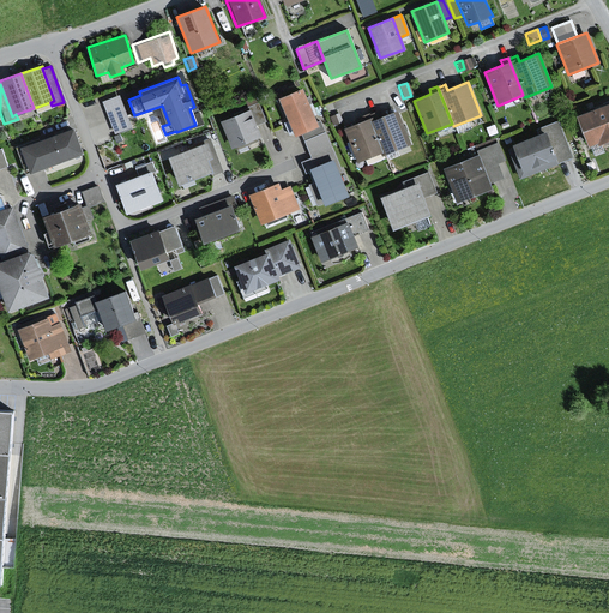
[(275,89),(267,92),(270,101),(278,97),(275,89)]
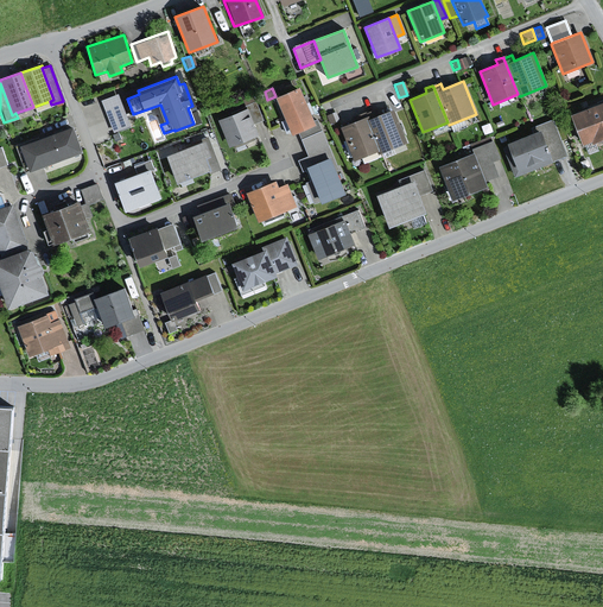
[(299,88),(277,97),(286,119),(279,121),(284,133),(290,131),(291,133),(296,131),(313,124),(299,88)]
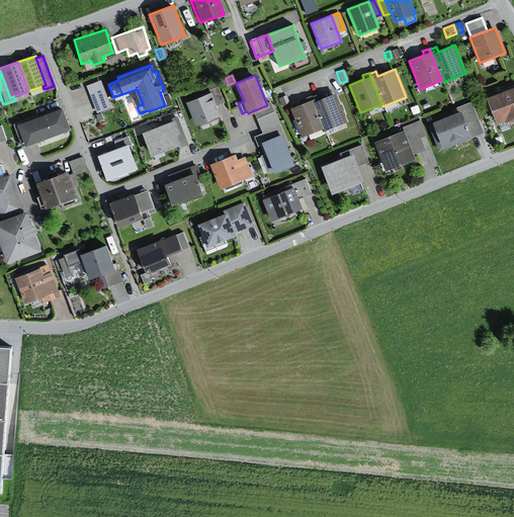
[(486,81),(488,91),(497,89),(495,79),(486,81)]
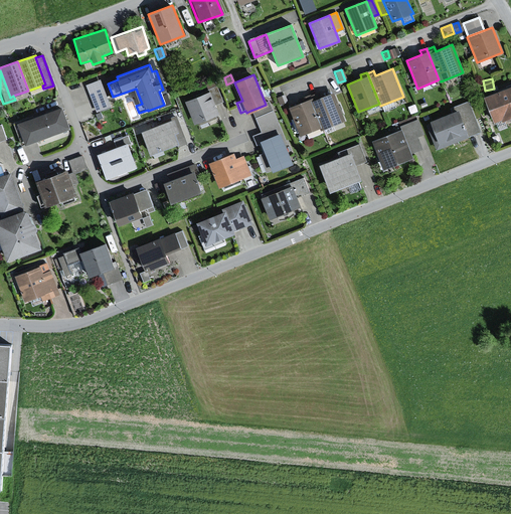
[(98,79),(83,86),(94,112),(108,107),(98,79)]
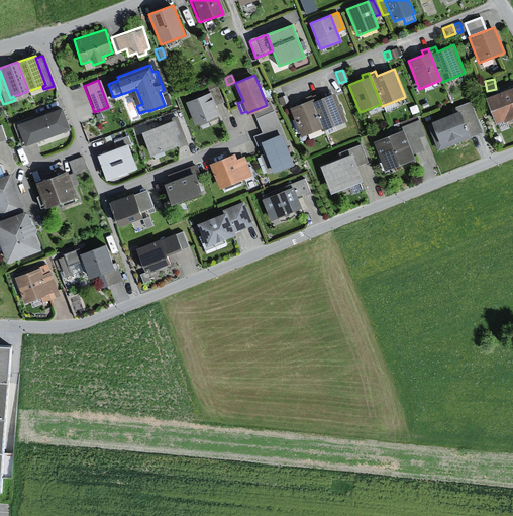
[(195,95),(196,98),(209,93),(214,105),(222,102),(215,86),(207,89),(207,90),(195,95)]
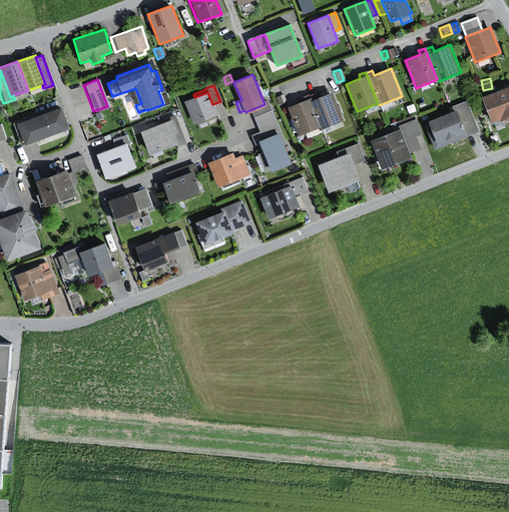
[(508,86),(482,97),(493,123),(508,116),(508,86)]
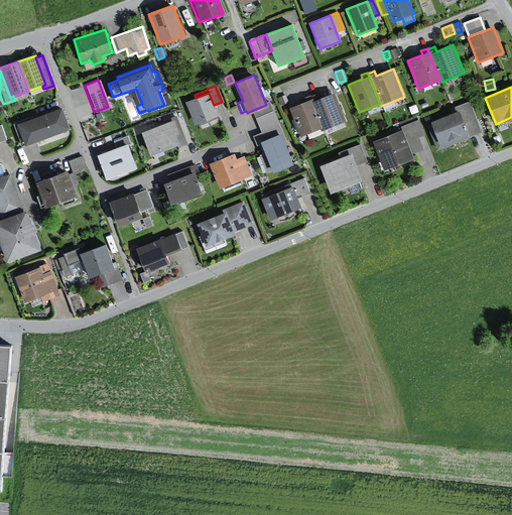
[(196,98),(184,102),(195,125),(218,116),(214,105),(209,93),(196,98)]
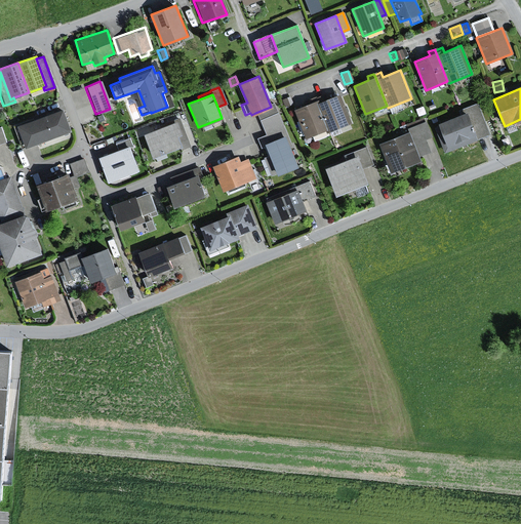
[(321,96),(314,99),(326,130),(328,132),(351,123),(339,94),(323,102),(321,96)]
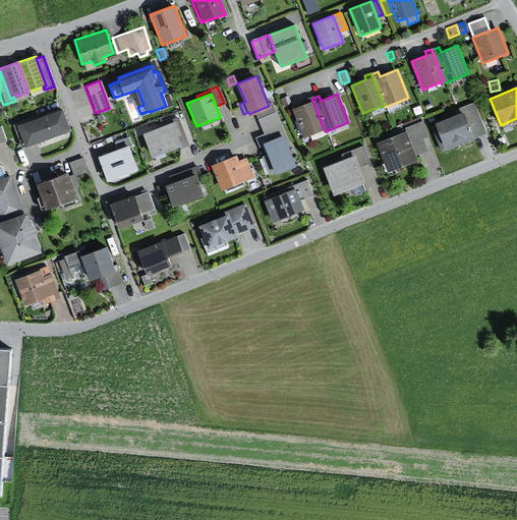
[(286,96),(277,99),(280,106),(288,103),(286,96)]
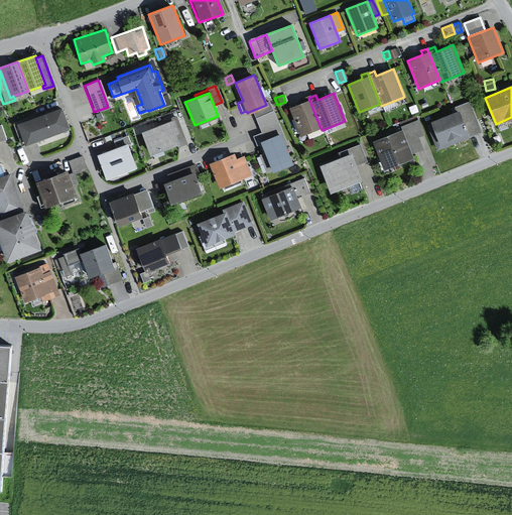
[(303,103),(288,109),(299,136),(321,128),(308,98),(308,97),(301,99),(303,103)]
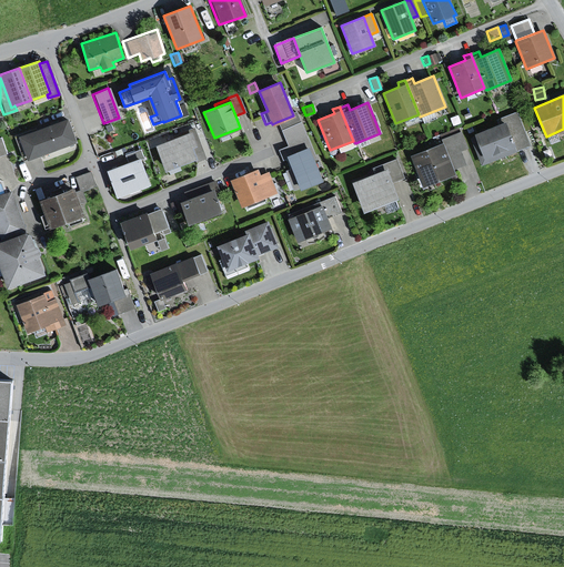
[(494,119),(496,125),(504,123),(514,150),(529,144),(516,110),(494,119)]
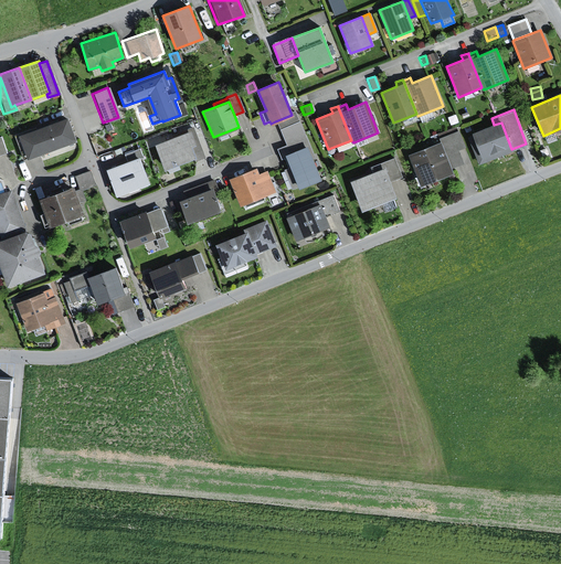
[(292,115),(275,121),(277,129),(297,120),(294,114),(292,115)]
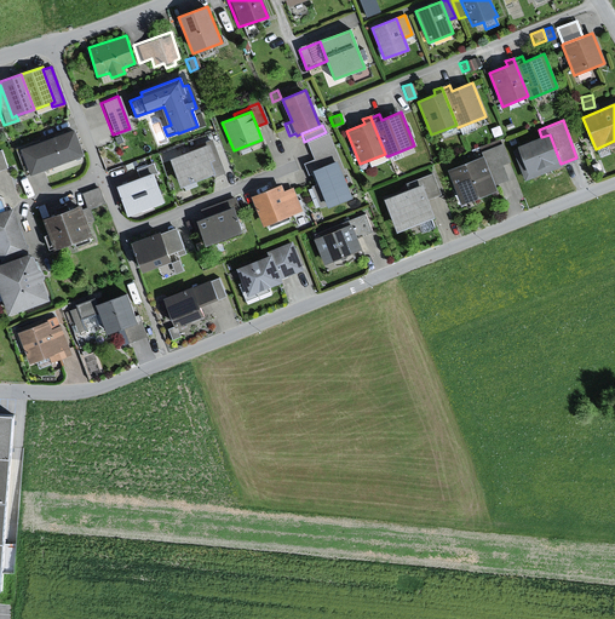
[(44,139),(52,165),(82,154),(74,129),(44,139)]
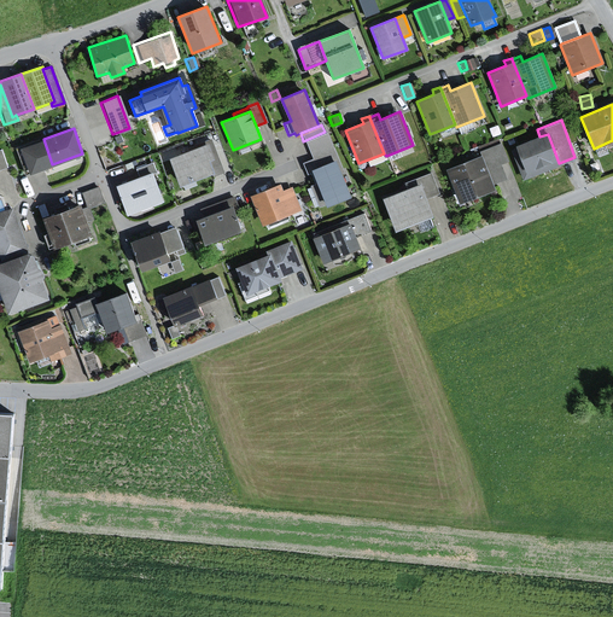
[(308,173),(313,170),(337,161),(325,132),(303,141),(310,158),(302,162),(307,174),(308,173)]
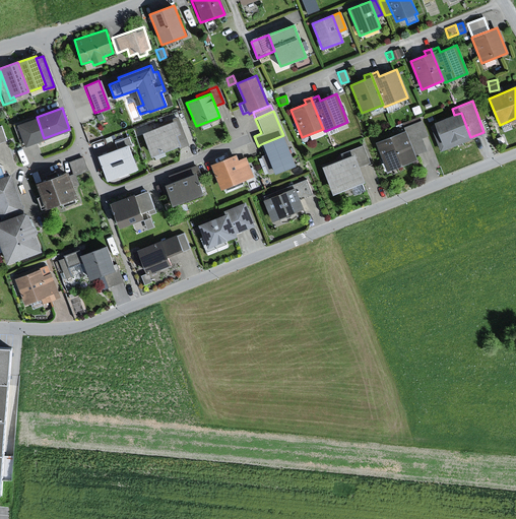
[(454,115),(430,125),(440,151),(471,139),(470,137),(461,113),(454,115)]
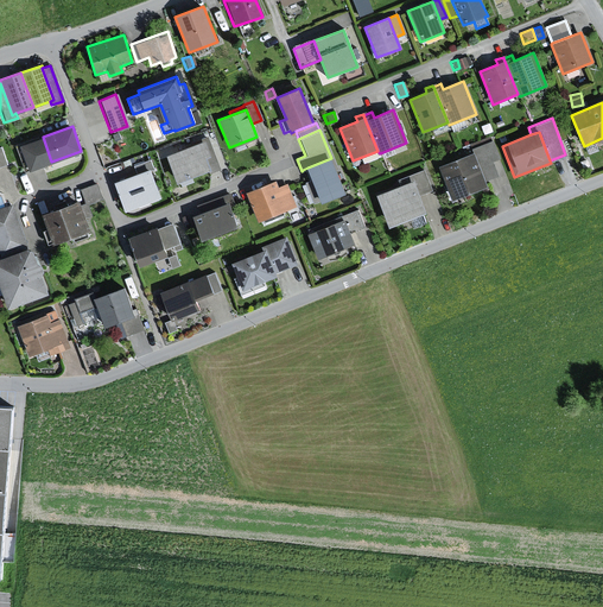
[(51,162),(43,137),(37,139),(37,137),(13,145),(23,172),(51,162)]
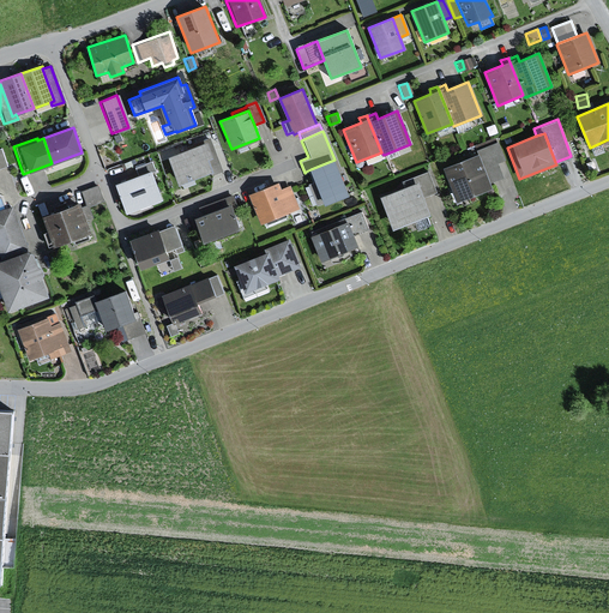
[(474,151),(476,155),(487,184),(501,178),(495,163),(504,160),(496,142),(474,151)]
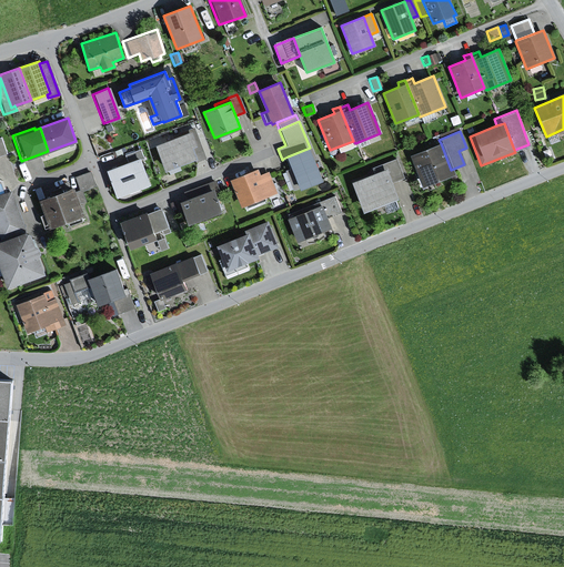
[(191,132),(155,147),(165,171),(198,159),(193,148),(197,147),(191,132)]
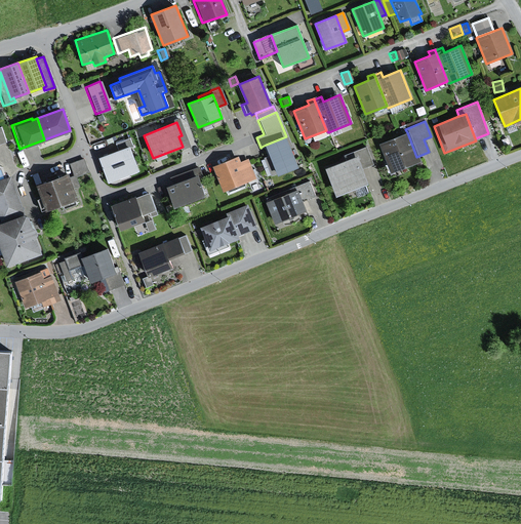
[(407,132),(377,145),(390,173),(418,162),(416,157),(407,132)]
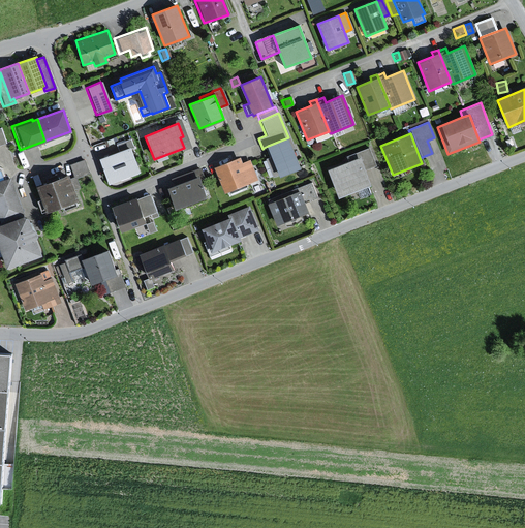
[(288,137),(268,146),(280,174),(281,177),(301,168),(288,137)]
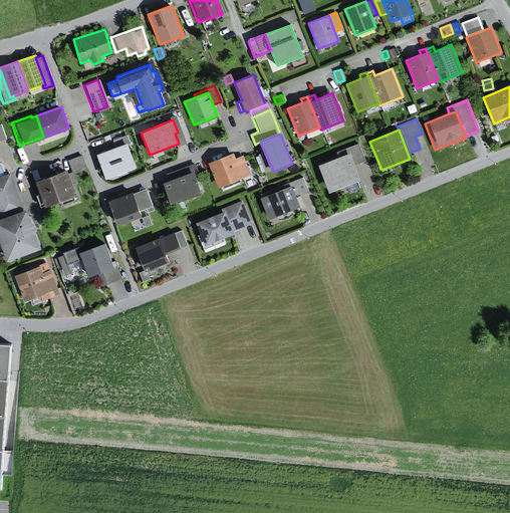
[(110,140),(113,149),(126,143),(129,143),(124,135),(110,140)]
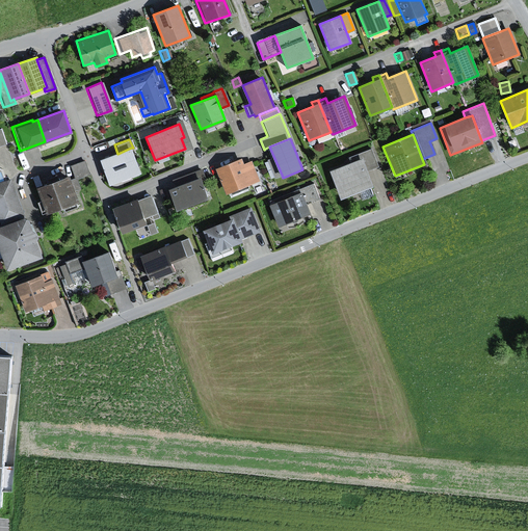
[(282,175),(269,147),(265,149),(269,158),(265,160),(273,178),(282,175)]
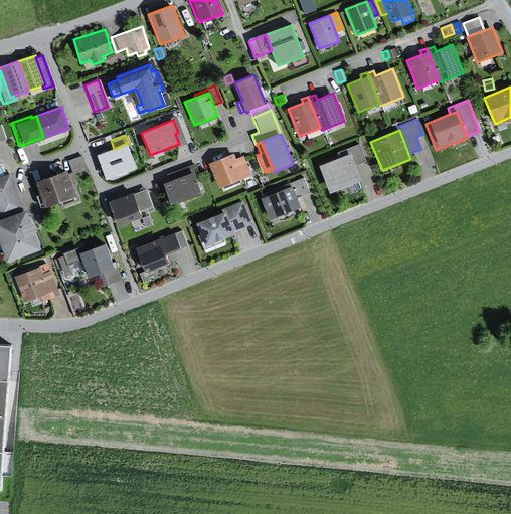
[(114,149),(97,155),(107,179),(137,168),(127,143),(114,149)]
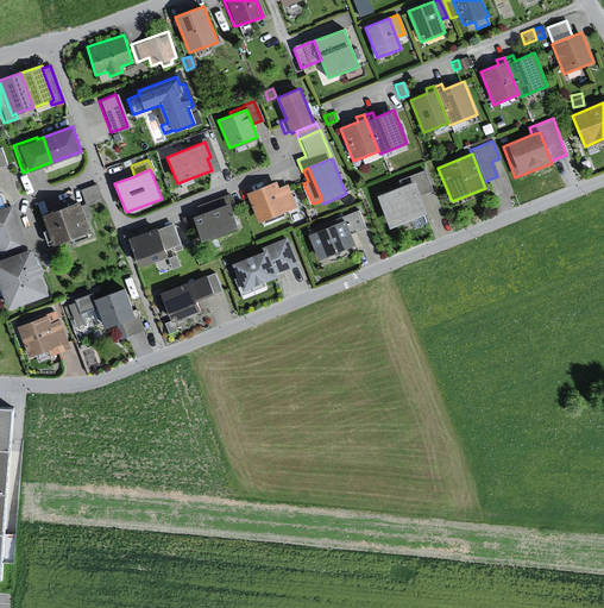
[(396,180),(400,188),(414,182),(419,195),(432,190),(423,169),(396,180)]
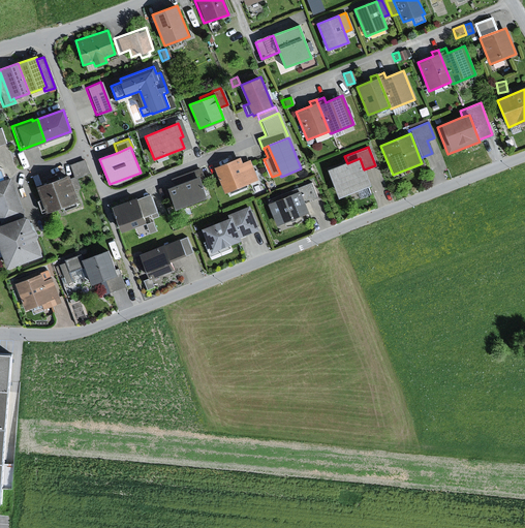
[(241,157),(215,167),(224,193),(257,180),(250,160),(243,163),(241,157)]
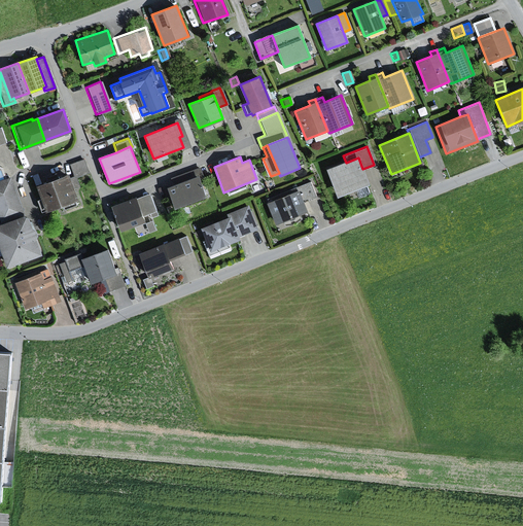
[(346,163),(326,170),(337,198),(369,185),(362,169),(358,158),(346,163)]
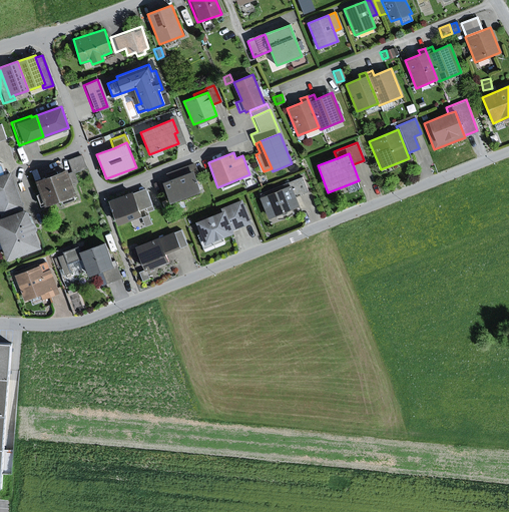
[(79,154),(66,159),(71,172),(84,167),(79,154)]
